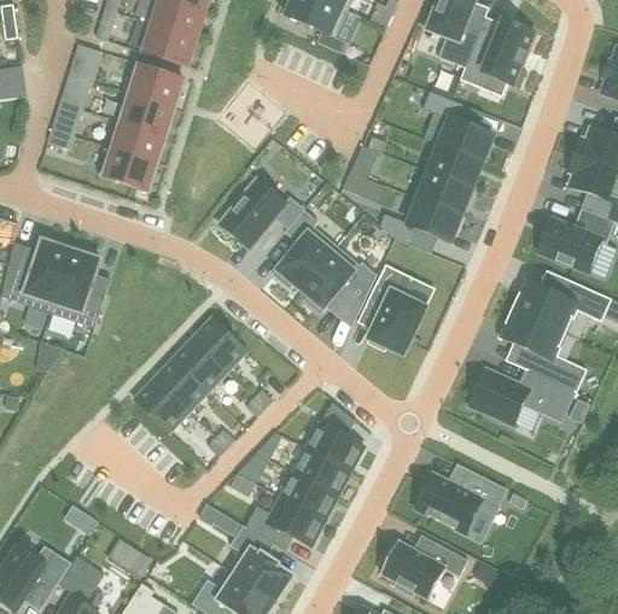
[(197,36),(207,9),(179,0),(152,0),(146,22),(152,23),(197,36)]
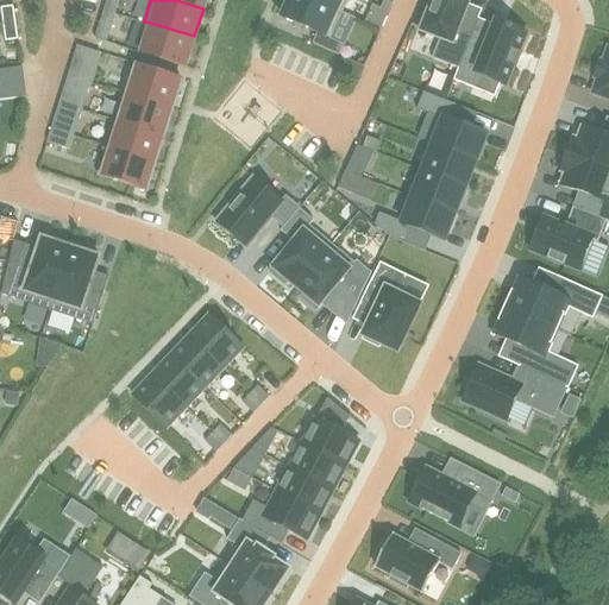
[(331,36),(343,10),(321,0),(288,0),(281,14),(316,31),(313,41),(339,52),(344,42),(331,36)]
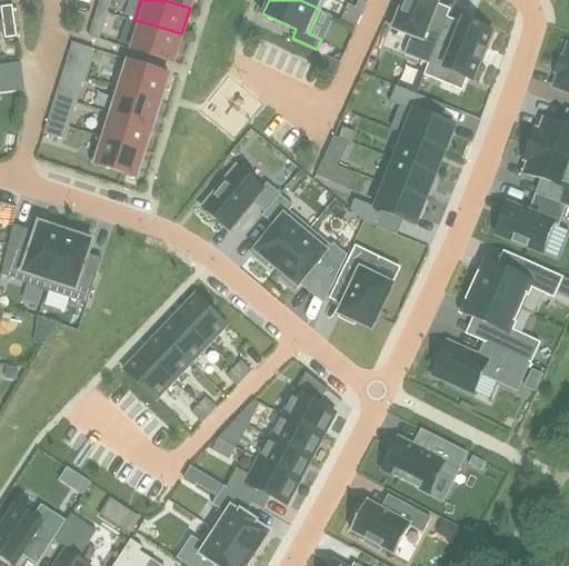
[(300,0),(320,9),(323,0),(300,0)]
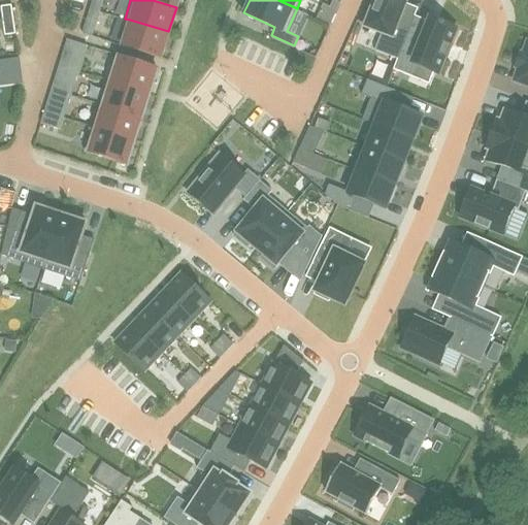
[(398,21),(405,0),(374,0),(373,2),(370,1),(362,20),(366,22),(365,25),(382,31),(374,48),(397,57),(409,26),(398,21)]
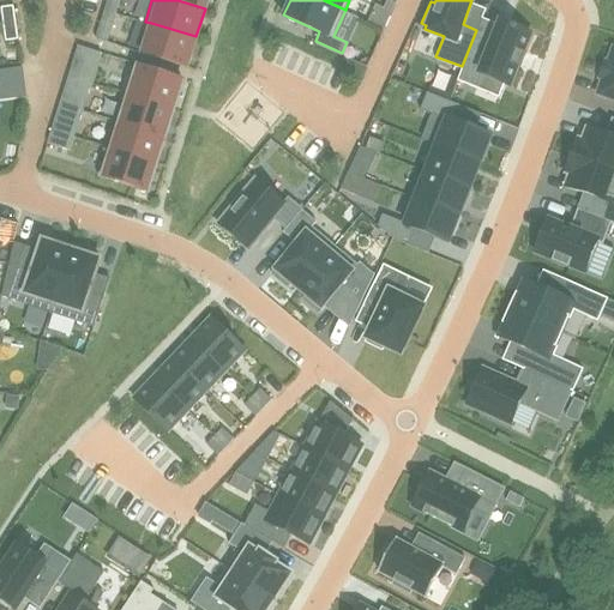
[(369,24),(383,29),(392,6),(380,1),(369,24)]
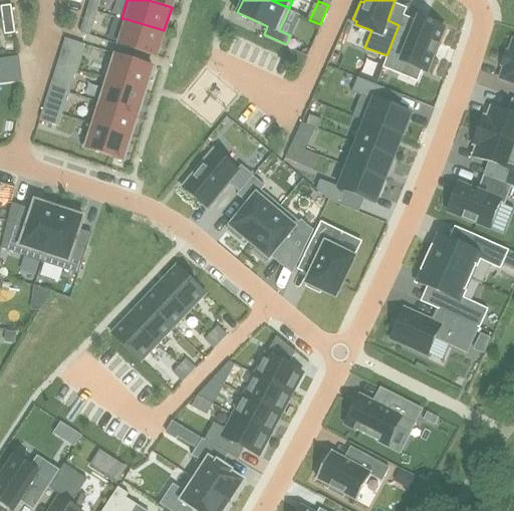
[(13,16),(11,2),(1,4),(3,18),(13,16)]
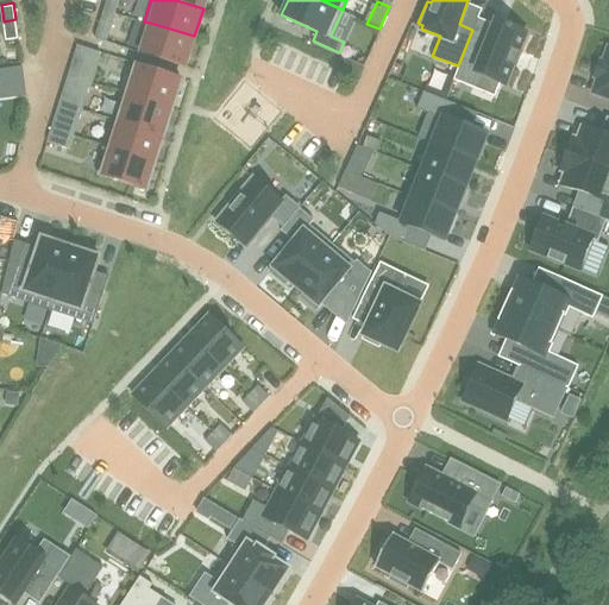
[(100,18),(94,36),(106,39),(112,21),(100,18)]
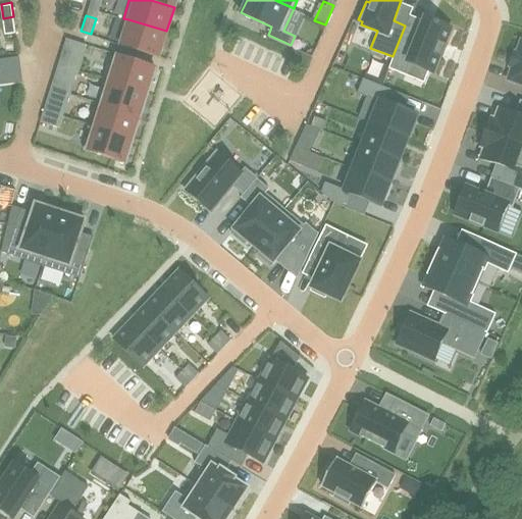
[(444,42),(450,26),(425,15),(419,31),(405,26),(393,56),(388,67),(405,73),(409,62),(432,71),(438,54),(441,55),(447,43),(444,42)]
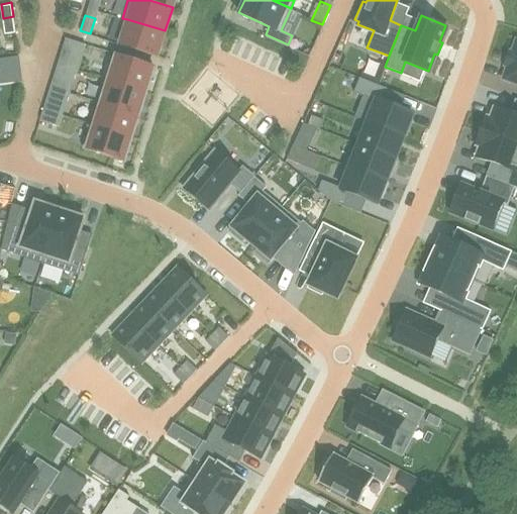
[(15,30),(13,16),(3,18),(4,32),(15,30)]
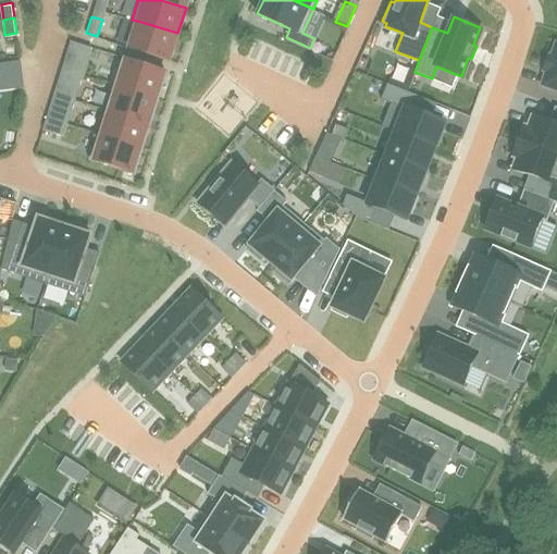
[(170,59),(177,33),(137,21),(130,46),(170,59)]
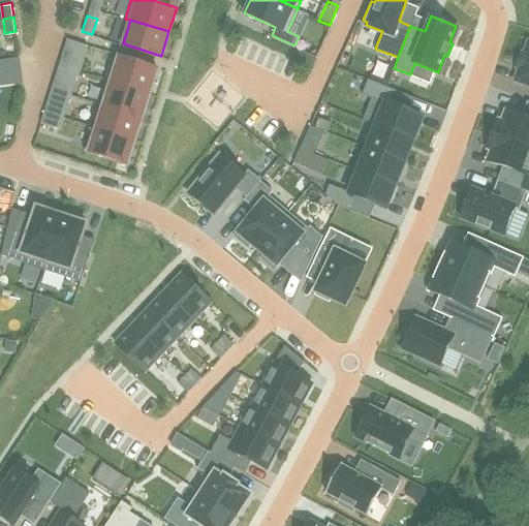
[(67,37),(65,44),(85,51),(87,43),(67,37)]
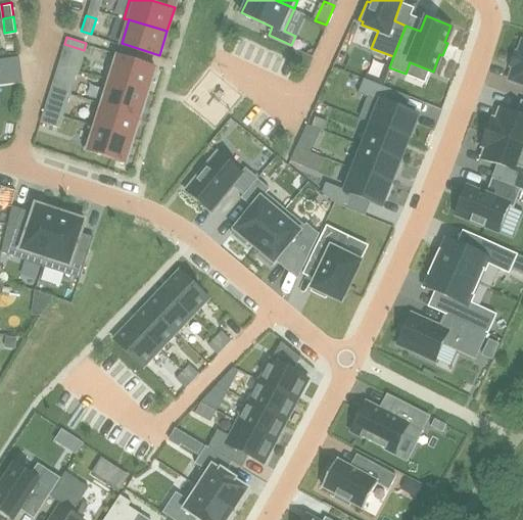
[(522,39),(518,51),(515,50),(511,64),(514,64),(509,78),(522,82),(522,39)]
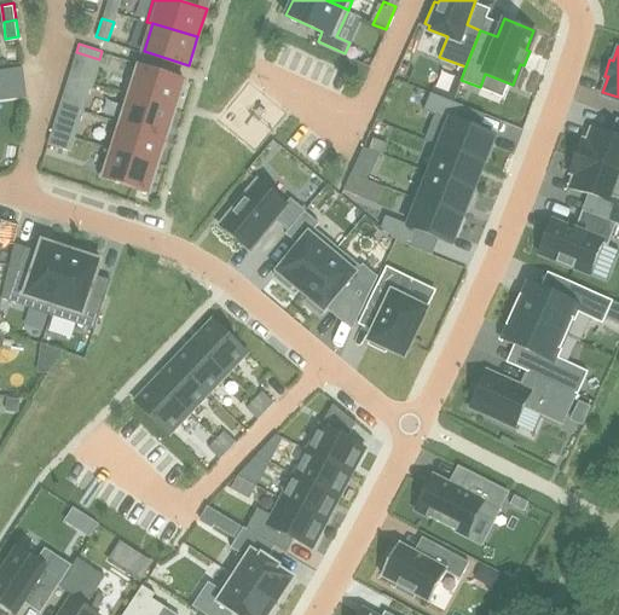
[(134,63),(125,92),(175,108),(184,79),(134,63)]
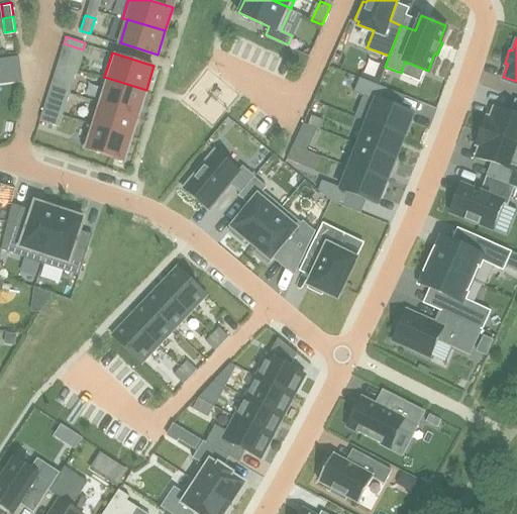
[(77,68),(58,62),(55,72),(74,78),(77,68)]
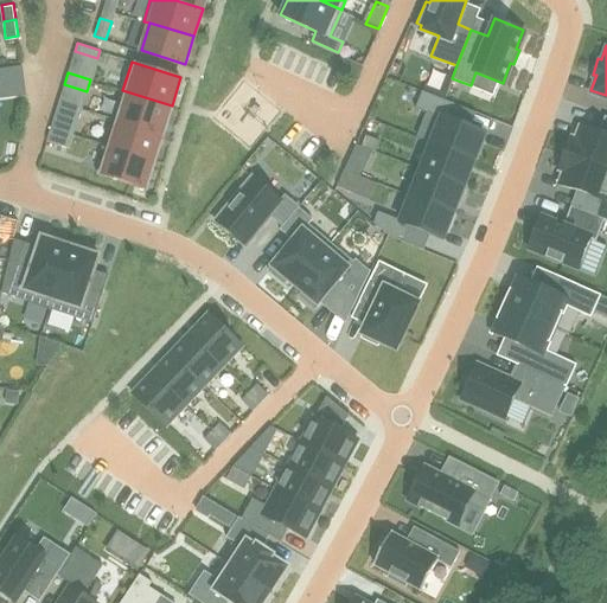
[(485,132),(451,119),(457,103),(422,89),(415,106),(442,116),(432,141),(474,158),(485,132)]
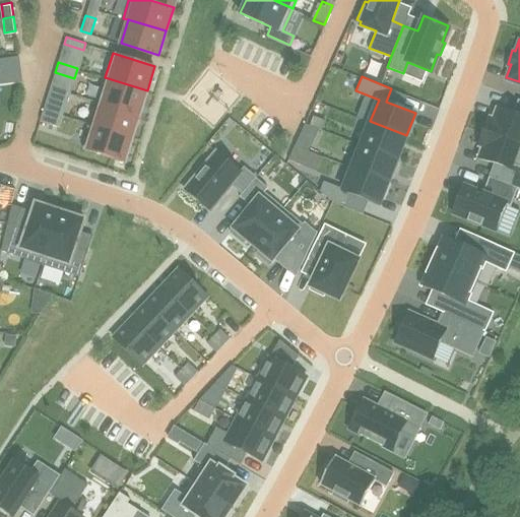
[(105,77),(98,101),(140,114),(147,90),(105,77)]
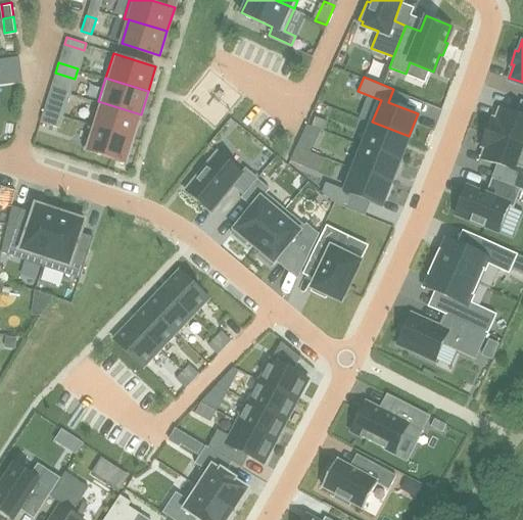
[(66,102),(70,92),(51,86),(47,96),(66,102)]
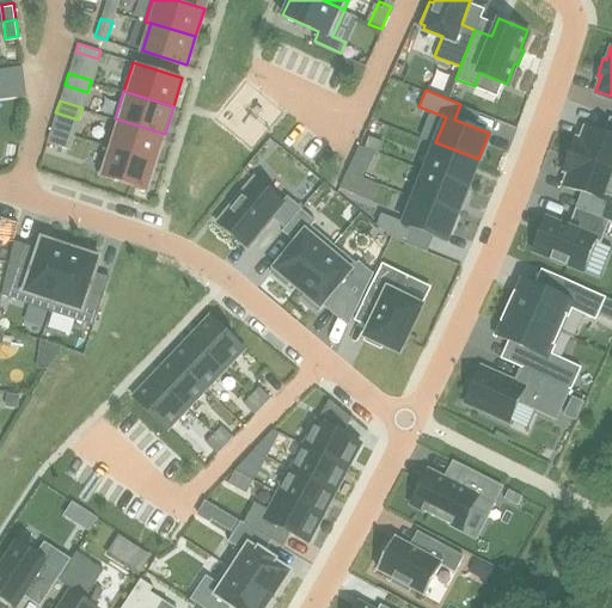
[(115,118),(106,143),(157,160),(165,134),(115,118)]
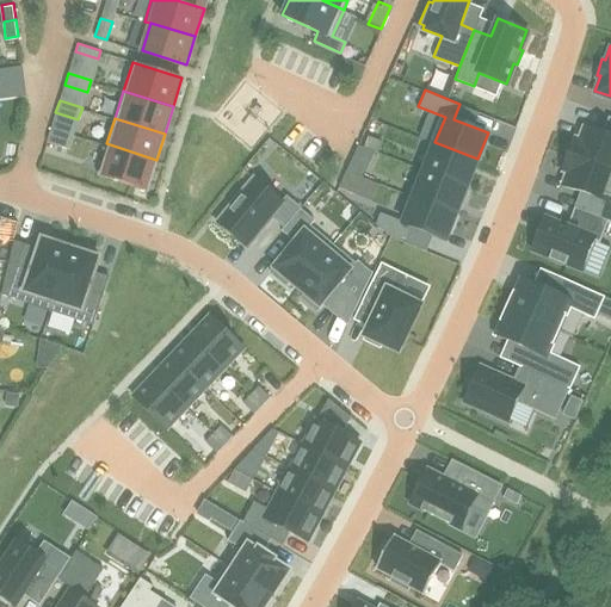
[(575,136),(569,153),(610,167),(610,135),(584,125),(579,138),(575,136)]
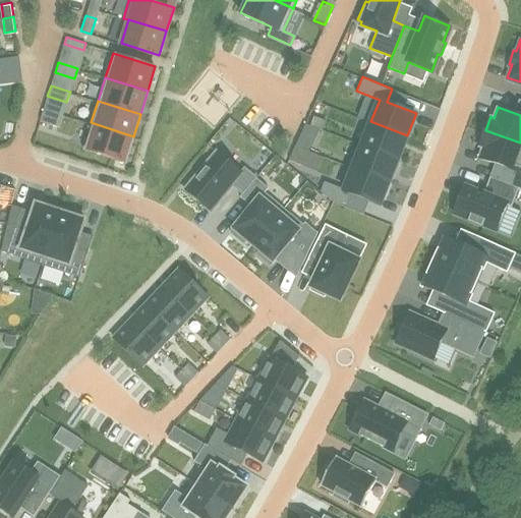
[(63,114),(44,108),(40,119),(59,125),(63,114)]
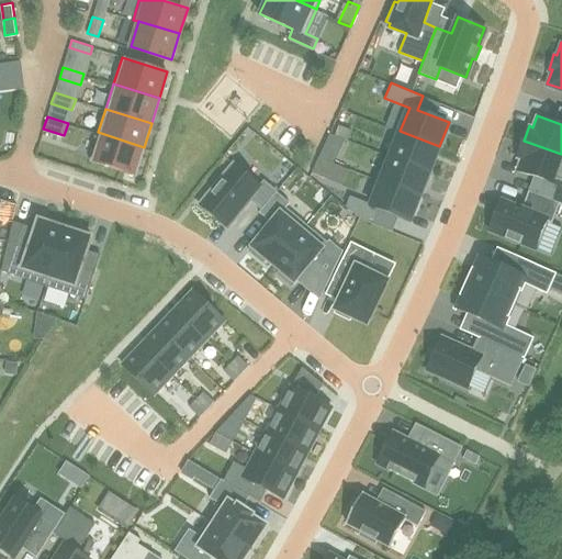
[(429,170),(439,146),(400,131),(390,155),(429,170)]
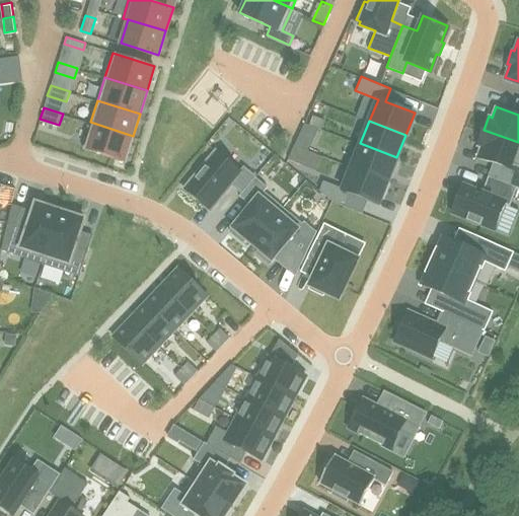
[(133,136),(90,122),(83,146),(125,159),(133,136)]
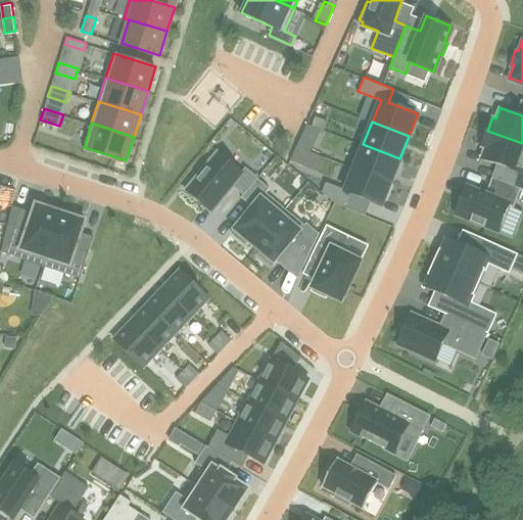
[(313,149),(322,130),(306,123),(297,142),(313,149)]
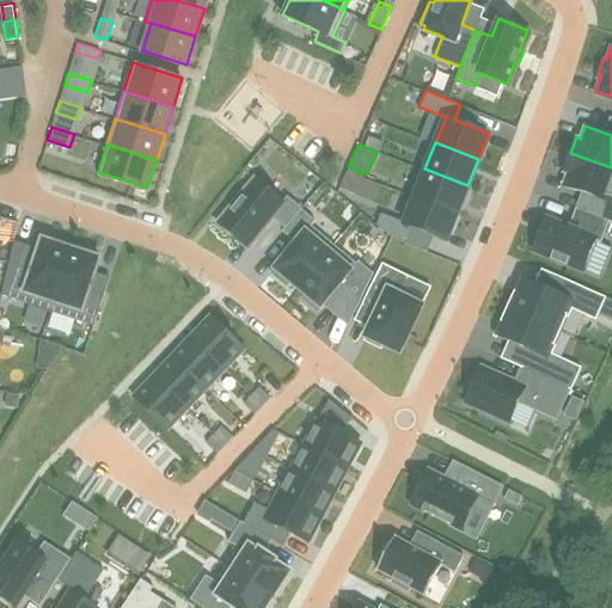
[(611,167),(570,153),(563,170),(568,171),(564,184),(595,195),(589,213),(611,220),(611,167)]
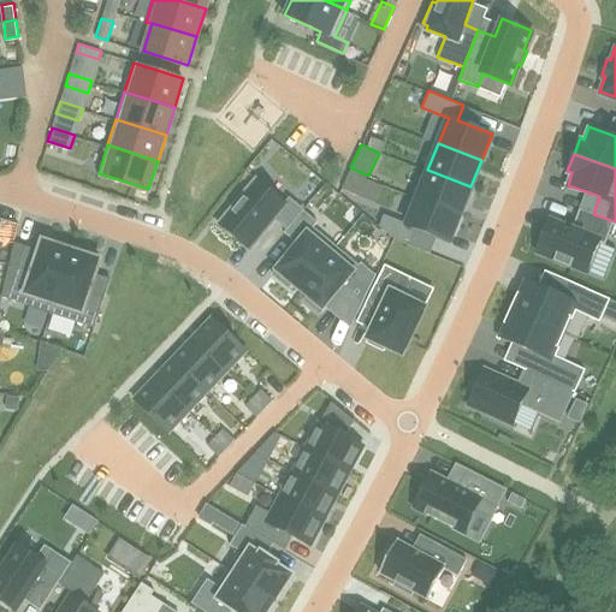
[(460,214),(471,186),(427,170),(418,197),(460,214)]
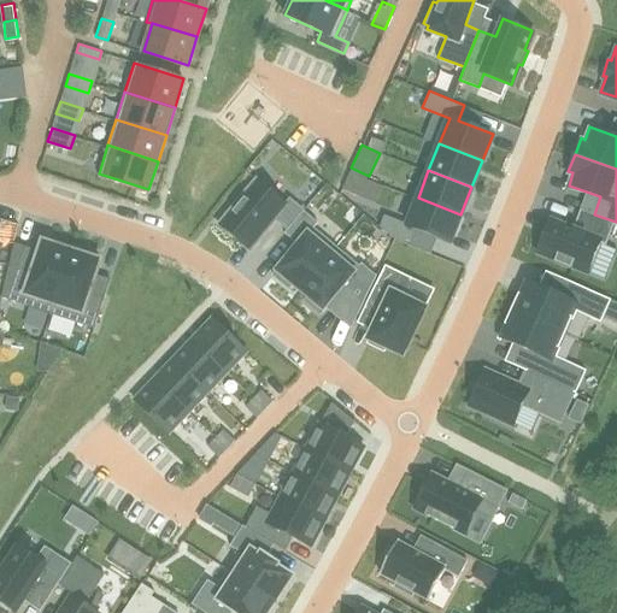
[(289,196),(285,201),(257,177),(219,222),(250,247),(275,217),(288,228),(304,208),(289,196)]
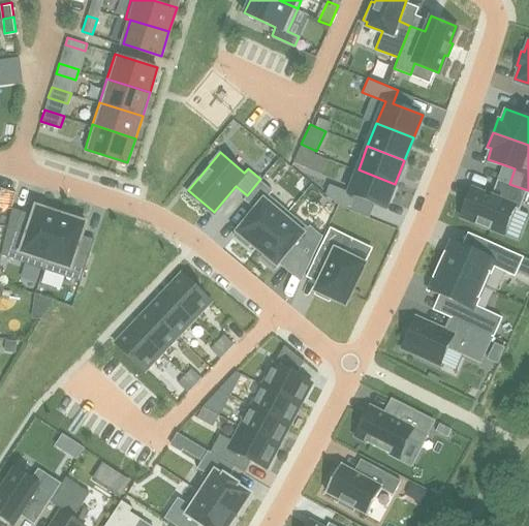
[(385,207),(395,184),(359,169),(349,190),(330,183),(325,192),(340,204),(351,209),(356,195),(385,207)]
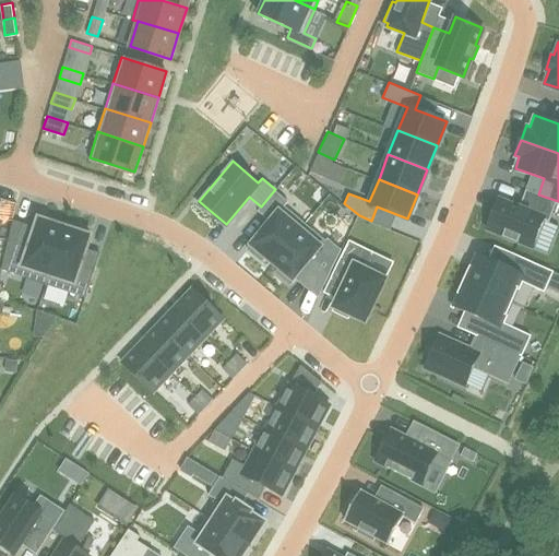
[(271,262),(305,222),(284,204),(288,200),(275,189),(261,206),(258,210),(270,220),(249,244),(247,247),(262,259),(264,256),(271,262)]
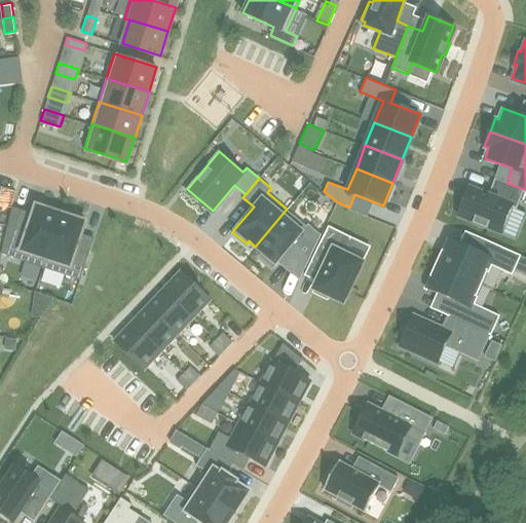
[(501,230),(512,206),(517,208),(523,189),(506,183),(494,178),(488,193),(468,186),(458,213),(474,219),(473,222),(487,228),(488,225),(501,230)]
